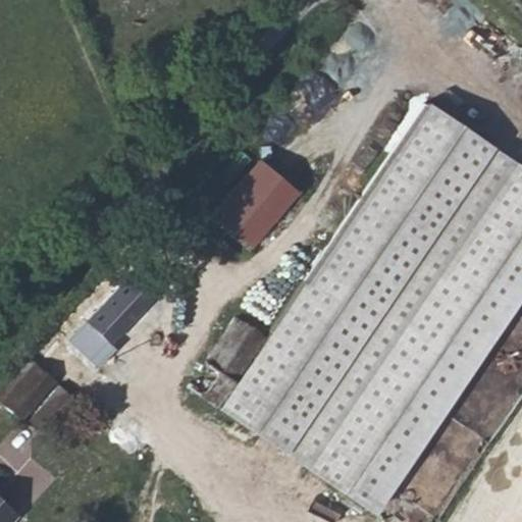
[(521,308),(521,167),(427,103),(217,410),(378,519),(521,308)]
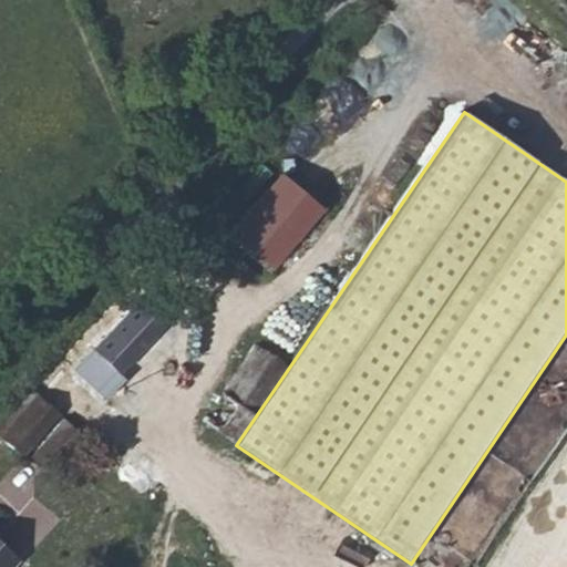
[(230,235),(275,274),(329,212),(285,173),(230,235)]
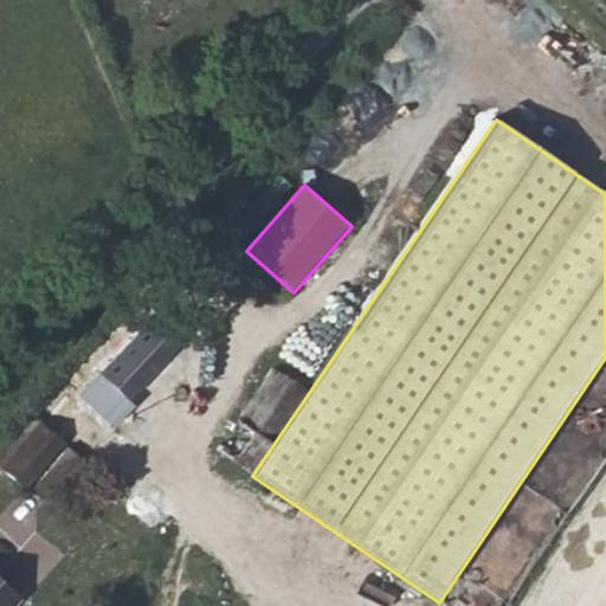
[(192,341),(166,316),(149,331),(137,320),(110,347),(123,361),(85,403),(100,417),(120,398),(134,408),(192,341)]
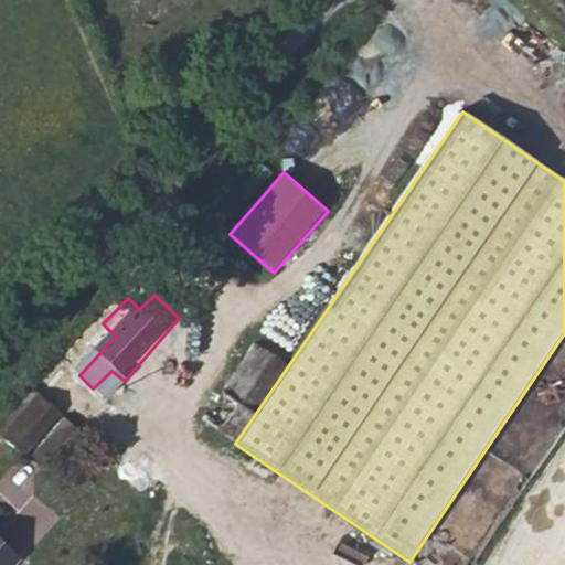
[(91,312),(74,332),(85,341),(102,321),(91,312)]
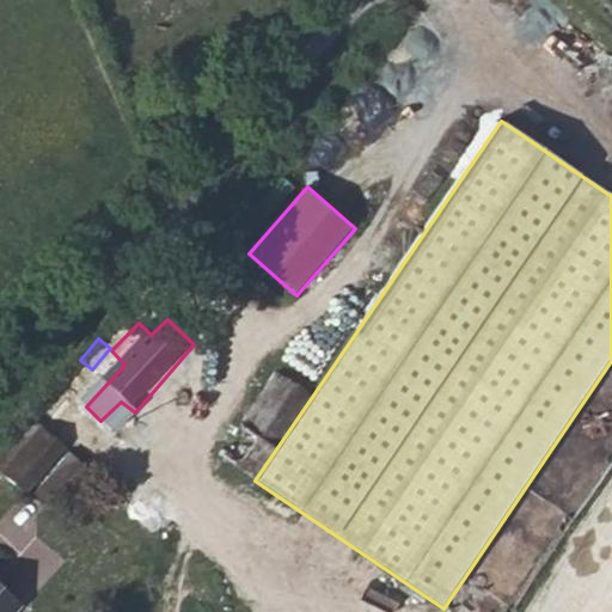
[(62,442),(37,421),(0,463),(0,471),(23,490),(62,442)]
